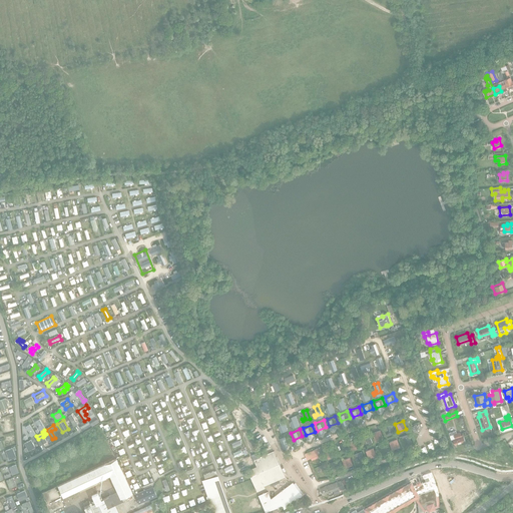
[(380,430),(372,433),(375,441),(383,438),(380,430)]
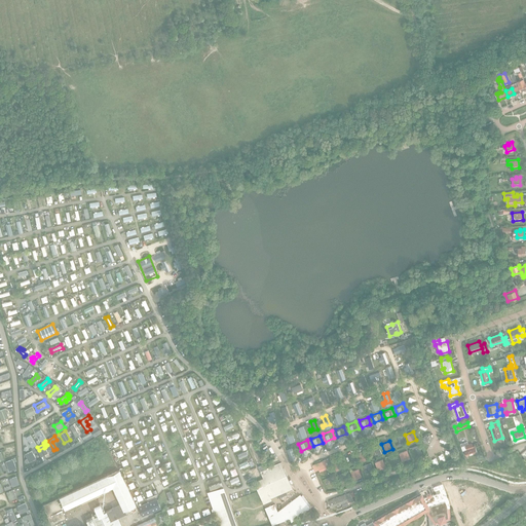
[(427,449),(436,446),(434,441),(431,442),(422,445),(427,459),(430,458),(427,449)]
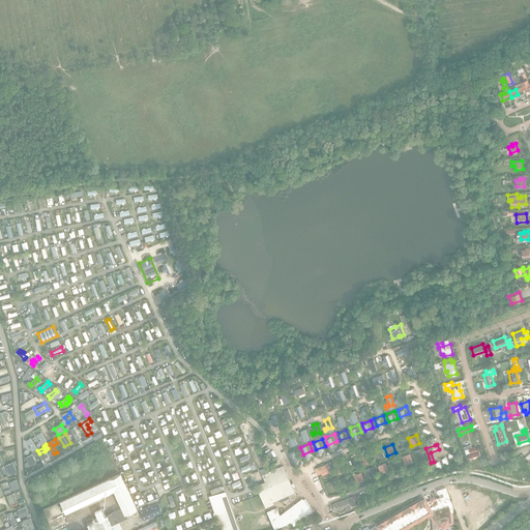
[(475,446),(465,449),(466,454),(468,453),(470,459),(480,455),(478,450),(476,450),(475,446)]
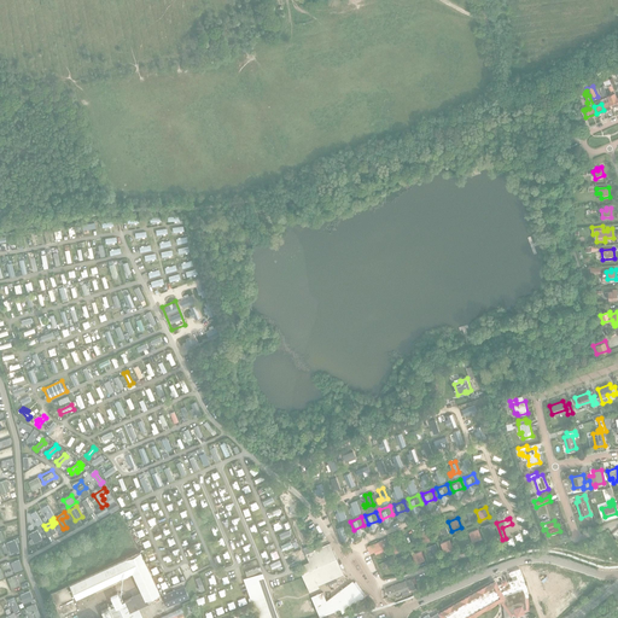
[(338,525),(340,535),(351,531),(348,522),(338,525)]
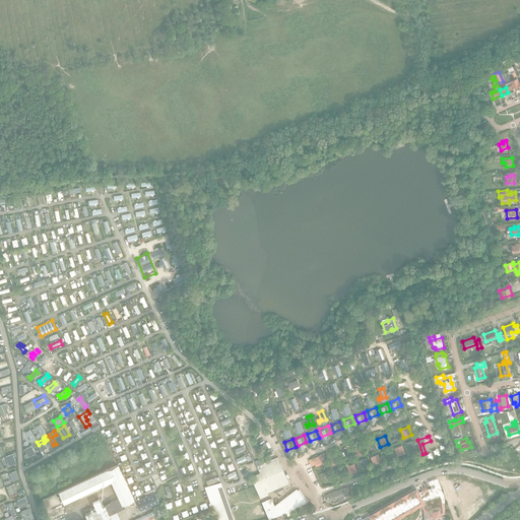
[(410,443),(413,450),(417,448),(414,439),(406,442),(407,444),(410,443)]
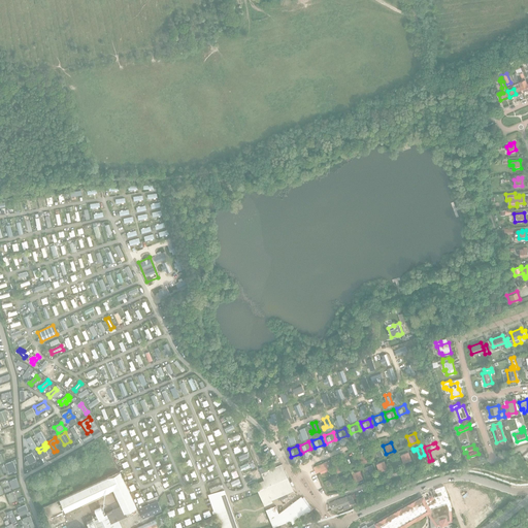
[(359,455),(362,463),(370,460),(367,452),(359,455)]
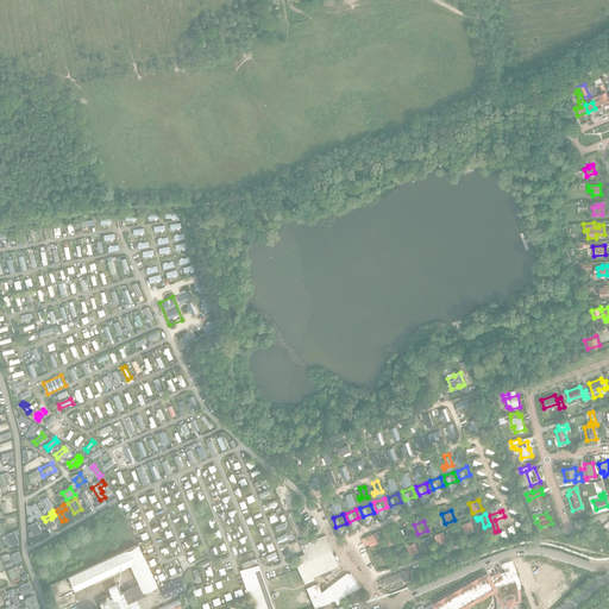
[(471,521),(462,525),(465,534),(475,531),(471,521)]
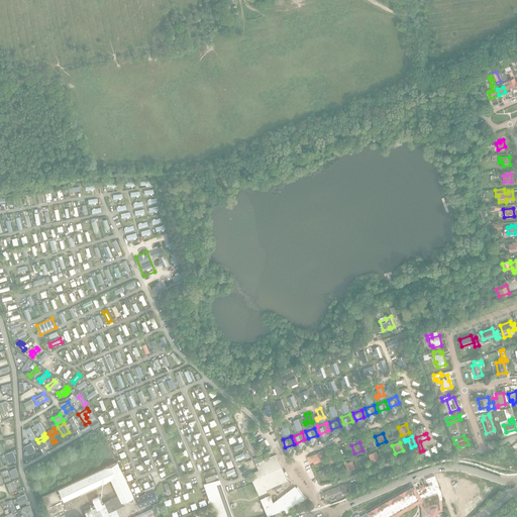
[(30,443),(24,447),(27,453),(33,450),(32,448),(33,447),(31,443),(30,443)]
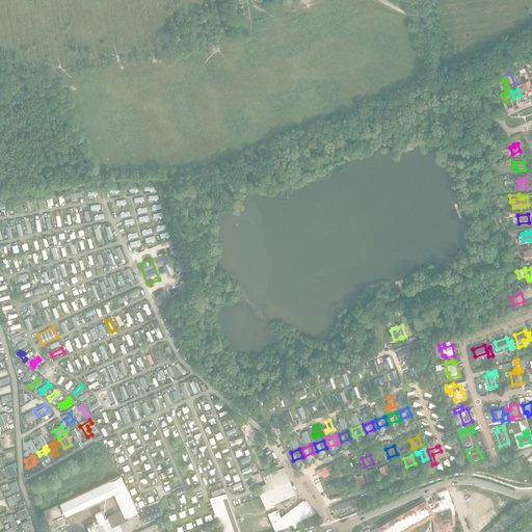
[(353,471),(361,468),(357,458),(353,459),(355,467),(352,468),(353,471)]
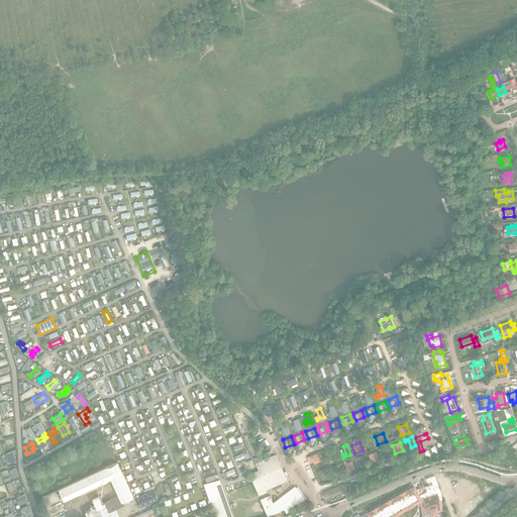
[(388,445),(381,448),(382,450),(385,449),(388,456),(392,454),(388,445)]
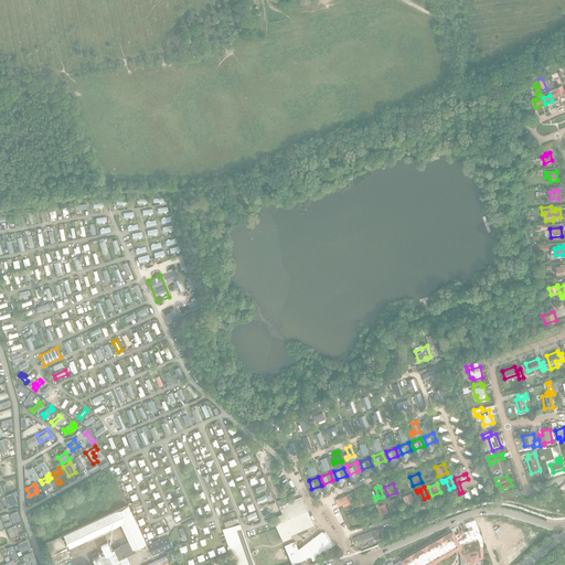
[(352,492),(336,500),(338,505),(342,504),(343,507),(351,503),(350,501),(355,499),(352,492)]
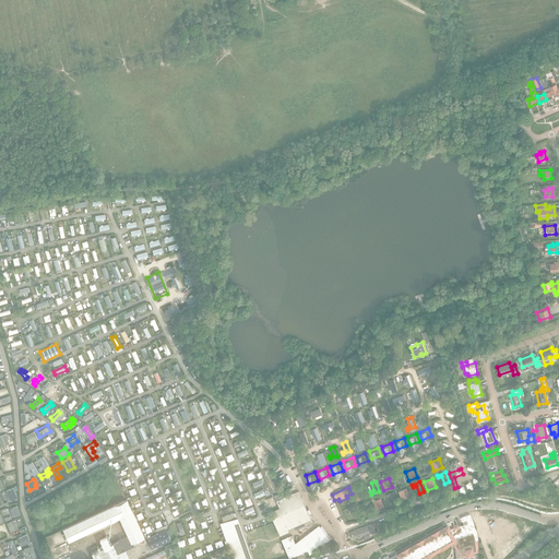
[(13,488),(6,490),(10,500),(16,497),(13,488)]
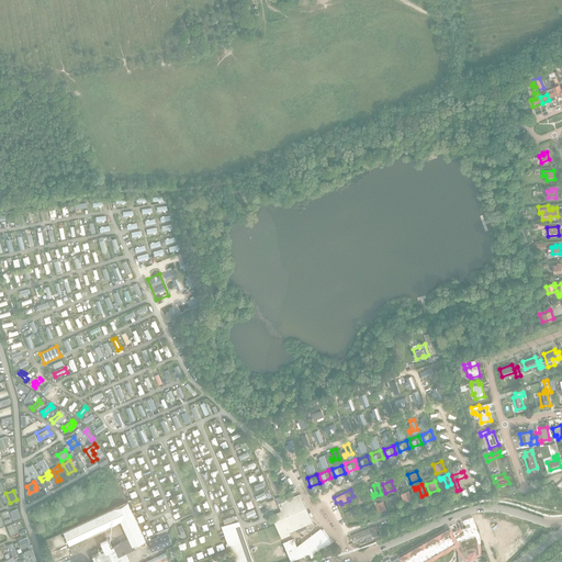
[(364,491),(356,494),(359,503),(368,499),(364,491)]
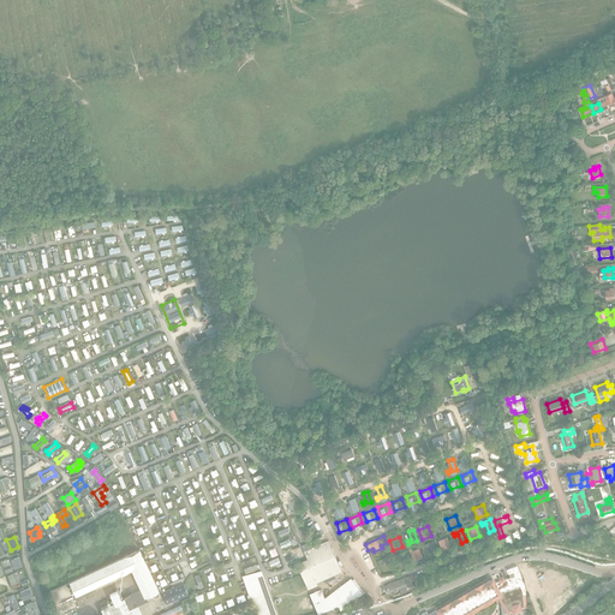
[(448,537),(439,541),(442,550),(452,547),(448,537)]
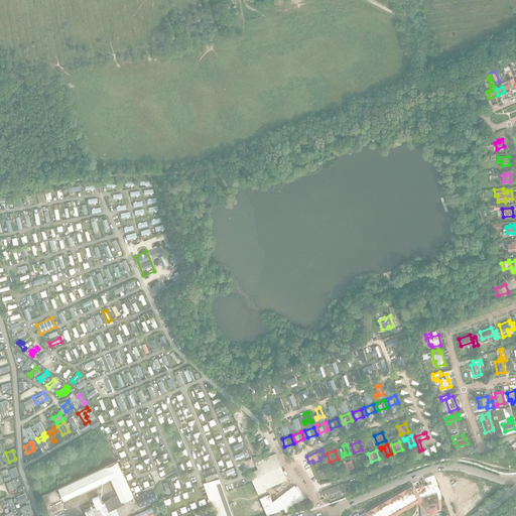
[(258,494),(266,491),(265,489),(287,479),(275,454),(262,460),(259,455),(253,458),(258,469),(251,472),(254,479),(252,479),(258,494)]
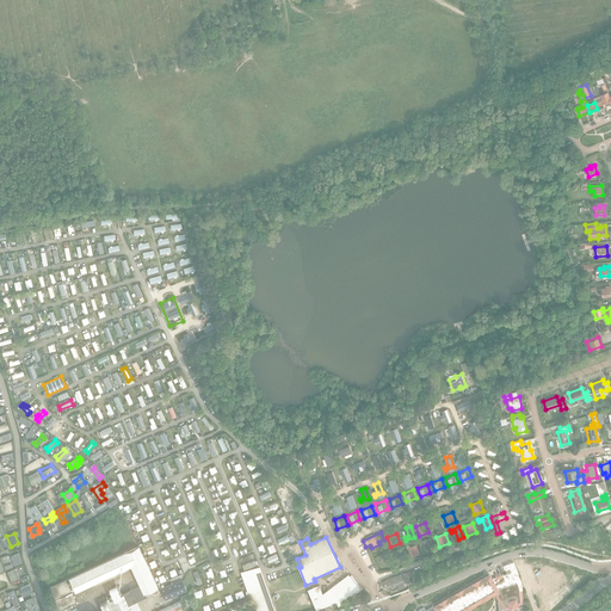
[(434,548),(431,537),(421,539),(423,542),(426,541),(430,549),(434,548)]
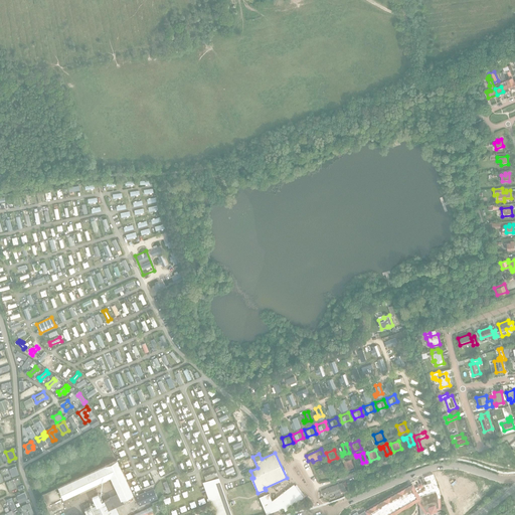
[(351,459),(343,462),(346,470),(354,467),(351,459)]
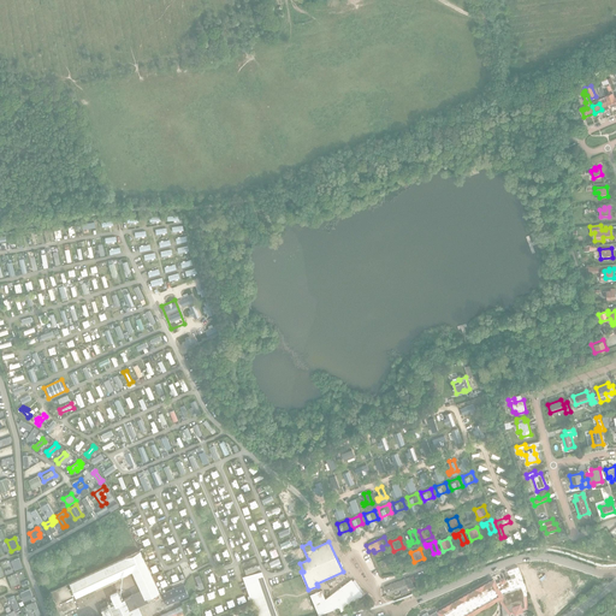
[(143,600),(160,594),(140,550),(125,557),(70,582),(76,596),(131,570),(143,600)]
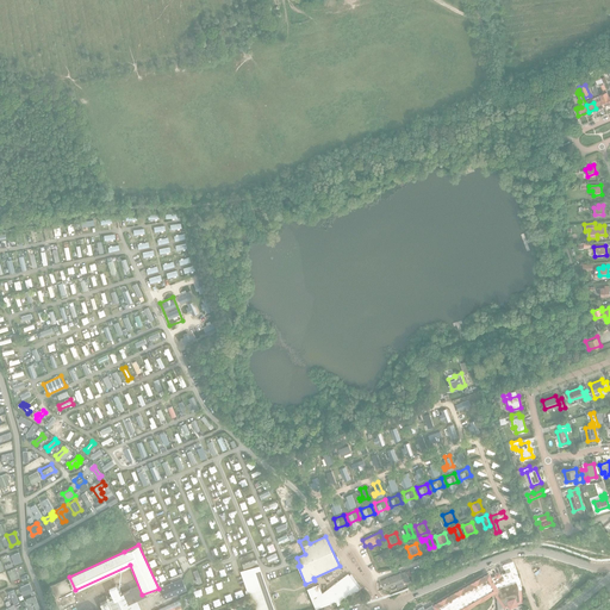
[(402,559),(406,558),(402,547),(393,549),(394,552),(398,551),(402,559)]
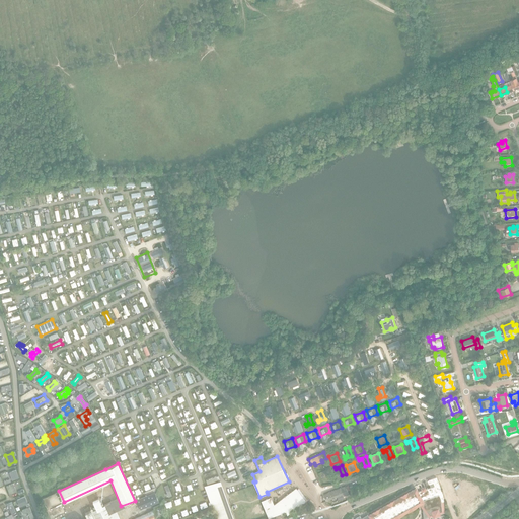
[(328,479),(332,477),(328,468),(321,471),(322,473),(325,472),(328,479)]
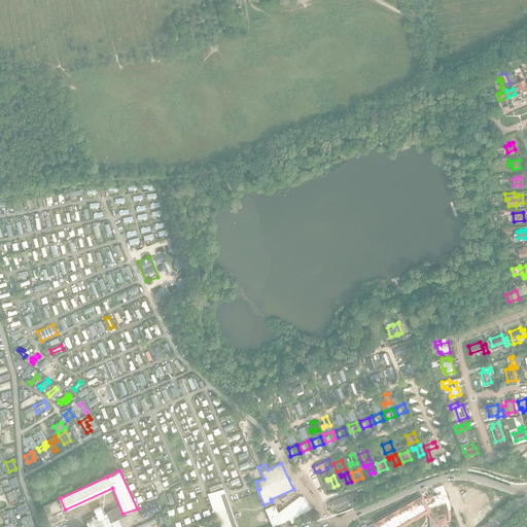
[(5,481),(8,490),(15,487),(12,478),(5,481)]
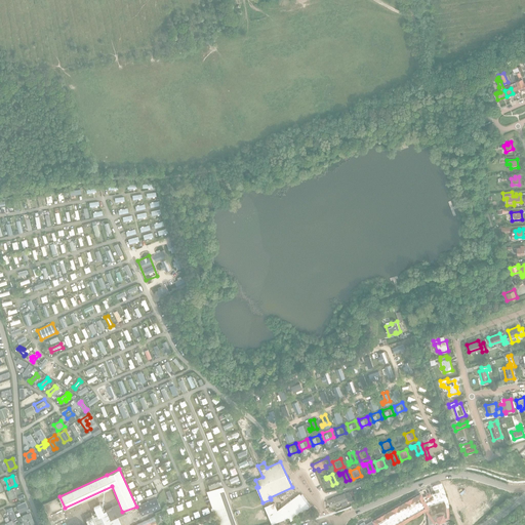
[(448,503),(441,483),(433,486),(434,489),(435,489),(436,492),(430,494),(430,492),(427,493),(428,495),(422,497),(421,494),(374,521),(376,524),(396,524),(427,508),(428,511),(429,524),(436,522),(435,521),(446,516),(447,516),(446,507),(449,506),(448,503)]
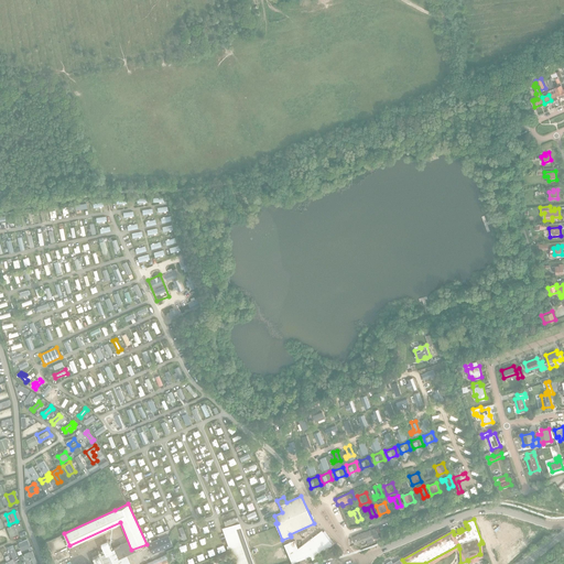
[(221,528),(232,560),(234,563),(251,563),(245,544),(246,543),(238,522),(221,528)]
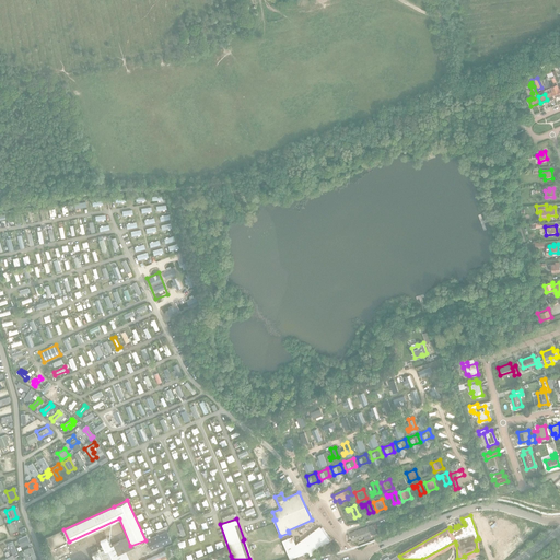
[(11,522),(6,524),(7,526),(9,525),(13,534),(16,533),(14,528),(16,528),(15,525),(13,526),(12,524),(11,522)]
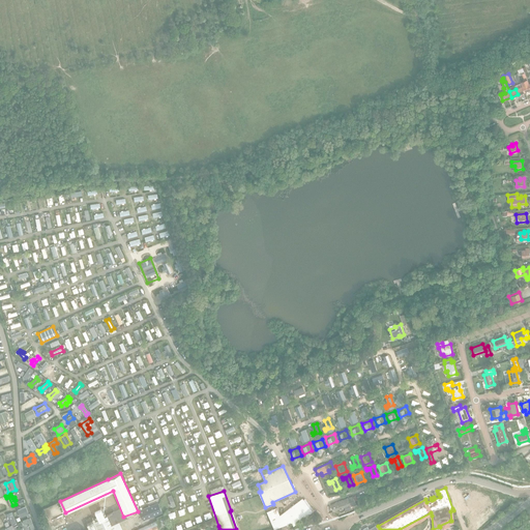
[(359,495),(357,496),(356,495),(352,496),(331,504),(333,510),(350,504),(350,506),(355,504),(354,501),(358,500),(357,498),(360,497),(359,495)]
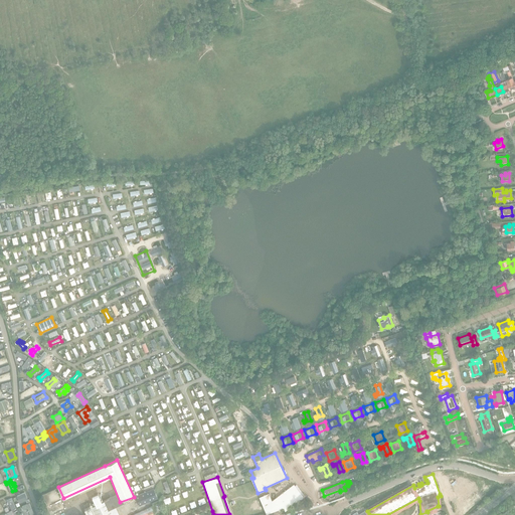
[(269,493),(260,497),(267,514),(285,507),(286,510),(304,497),(295,485),(287,492),(286,490),(273,501),(269,493)]
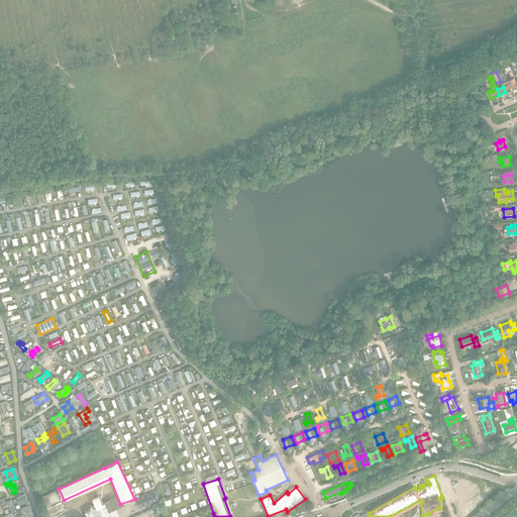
[(135,498),(139,507),(158,500),(153,490),(144,493),(145,494),(135,498)]
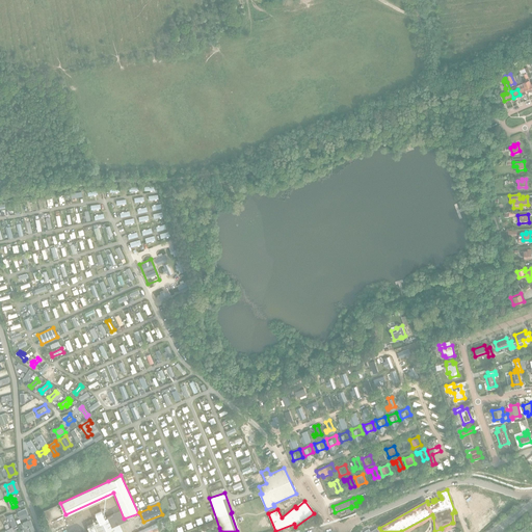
[(122,531),(114,514),(104,519),(103,514),(97,517),(99,521),(87,527),(89,531),(122,531)]
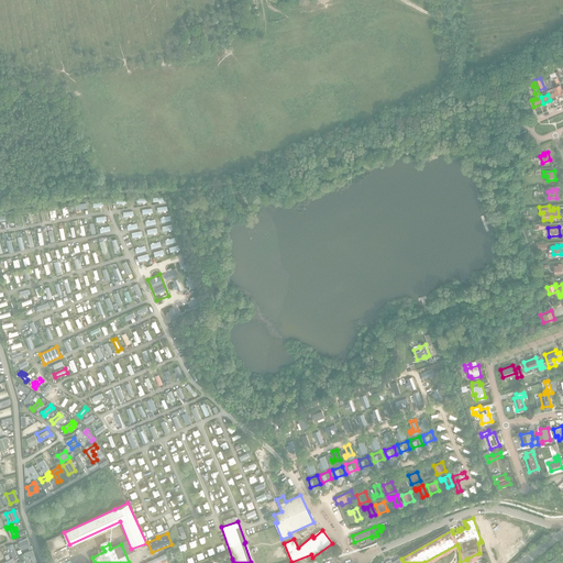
[(32,550),(23,553),(25,556),(30,555),(33,562),(36,561),(32,550)]
